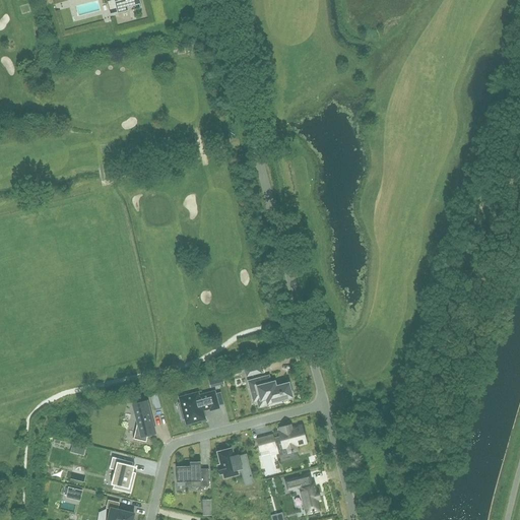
[(114,0),(114,1),(110,2),(109,1),(107,2),(111,15),(128,11),(128,7),(139,4),(140,8),(142,7),(140,0),(114,0)]
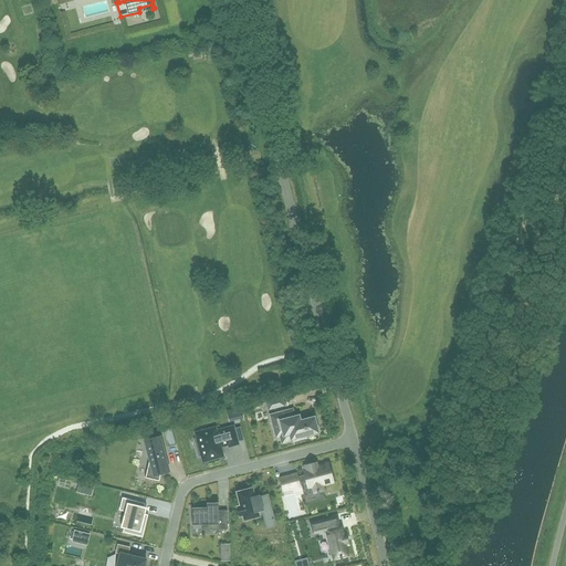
[(282,398),(266,402),(269,410),(284,406),(282,398)]
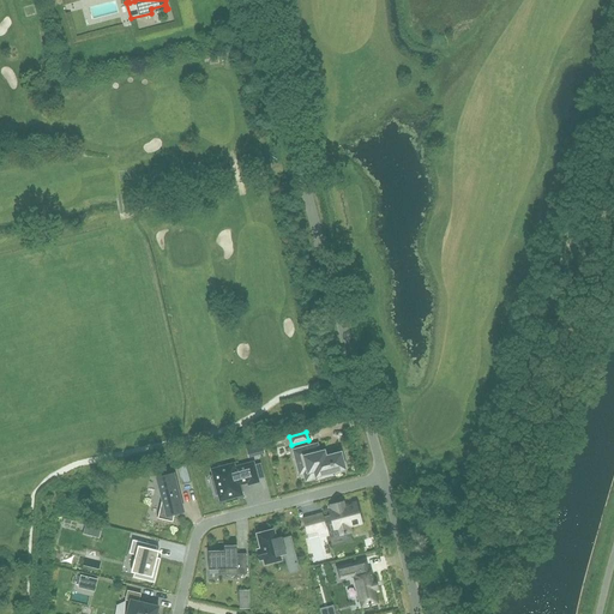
[(318,444),(293,451),(300,474),(305,473),(305,474),(308,474),(308,471),(315,470),(317,479),(332,474),(332,471),(344,469),(343,463),(344,463),(341,452),(333,455),(333,456),(325,458),(324,452),(320,453),(318,444)]
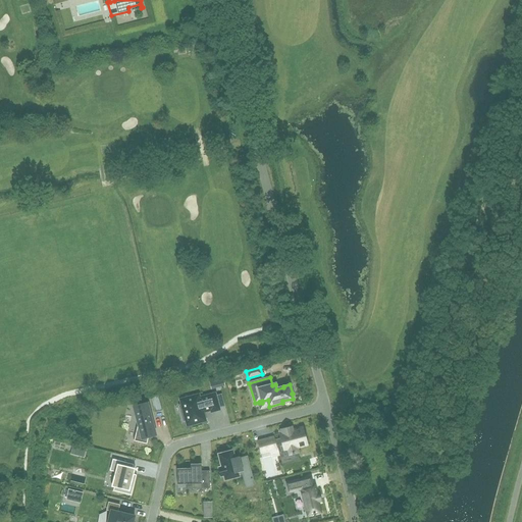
[(199,394),(178,399),(183,413),(181,414),(184,421),(185,421),(187,427),(207,421),(205,413),(210,411),(210,413),(220,410),(216,392),(200,396),(199,394)]
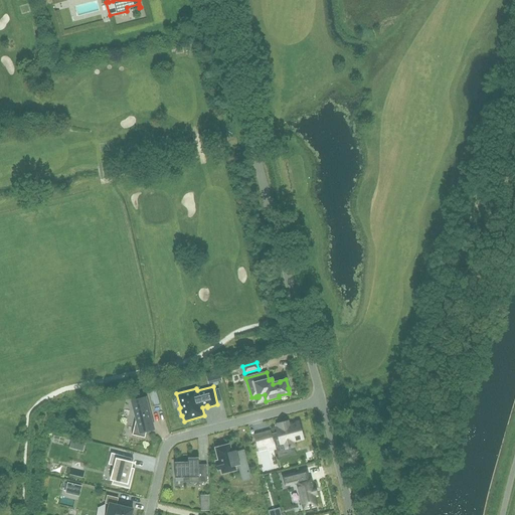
[(160,405),(156,389),(149,391),(153,407),(160,405)]
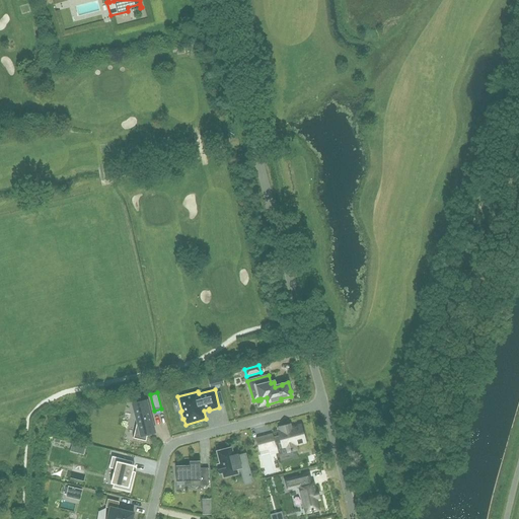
[(138,420),(133,438),(146,441),(148,434),(154,433),(146,400),(133,404),(138,420)]
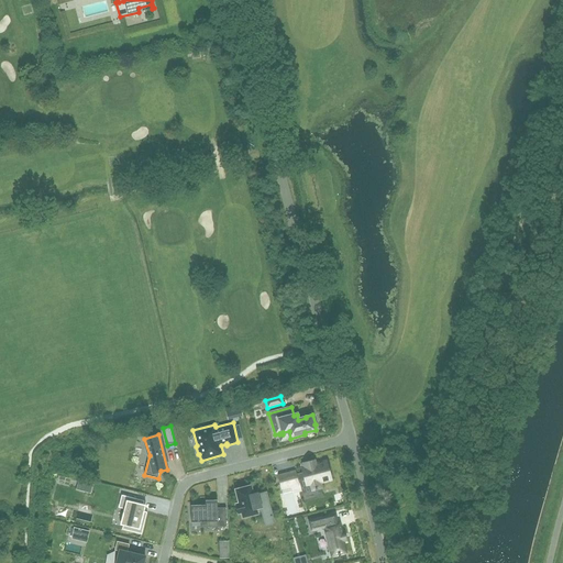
[(295,472),(287,474),(289,486),(298,484),(297,482),(306,479),(308,486),(310,485),(311,490),(316,489),(316,490),(318,489),(318,488),(321,487),(320,483),(331,479),(326,462),(316,464),(315,462),(304,464),(304,467),(302,467),(304,472),(295,474),(295,472)]
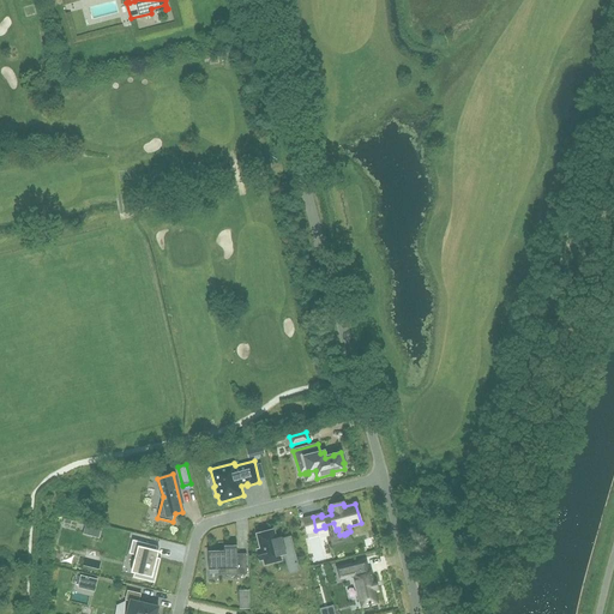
[(85,524),(83,534),(98,539),(102,528),(85,524)]
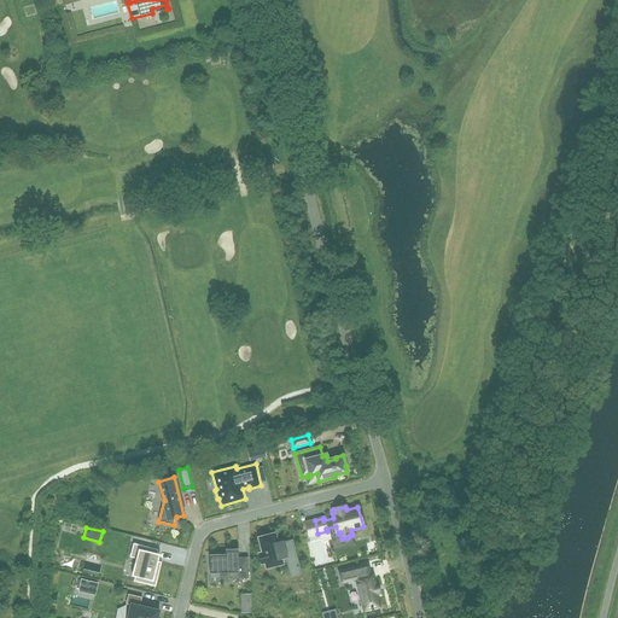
[(275,534),(258,538),(262,553),(260,554),(262,564),(266,563),(267,569),(283,564),(281,559),(286,558),(291,577),(301,575),(292,541),(284,543),(283,541),(278,542),(275,534)]
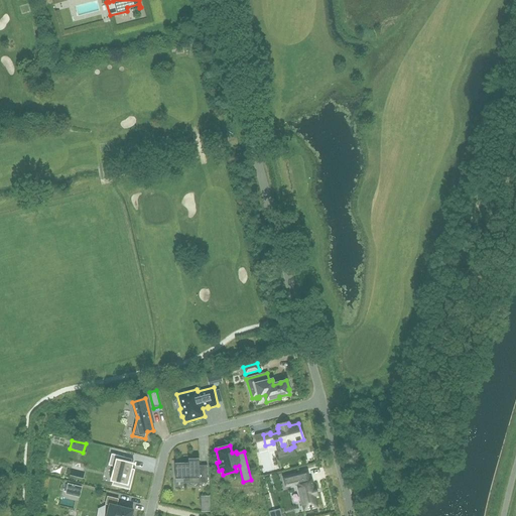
[(112,454),(109,466),(114,467),(110,481),(113,481),(112,485),(130,490),(135,470),(134,470),(134,471),(131,470),(133,463),(131,463),(132,459),(112,454)]
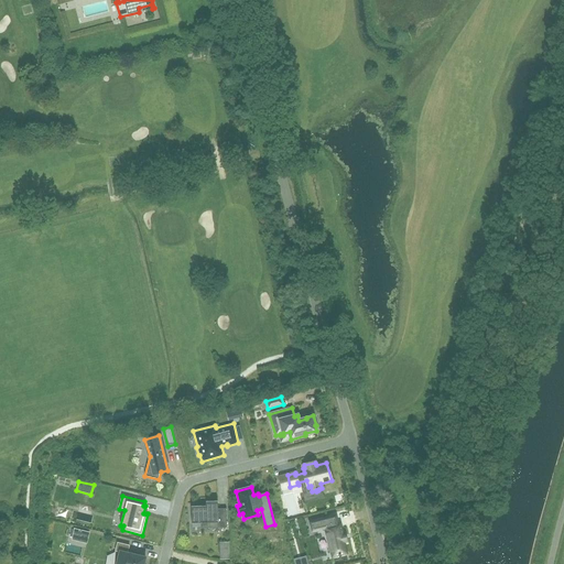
[(201,529),(227,528),(226,509),(218,509),(217,501),(206,501),(206,506),(191,506),(192,523),(201,523),(201,529)]
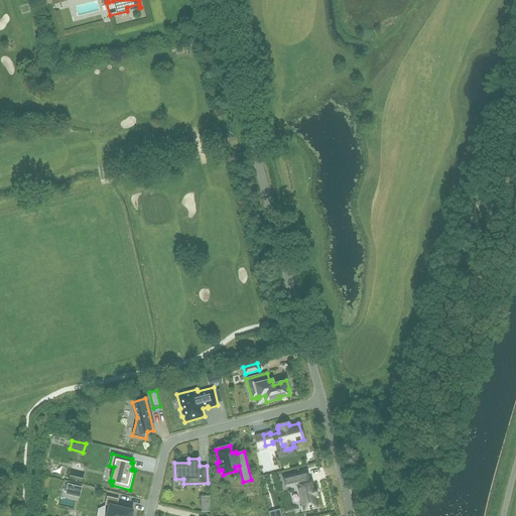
[(307,472),(283,478),(285,485),(285,486),(297,483),(304,510),(309,508),(310,510),(312,510),(311,508),(317,506),(314,496),(317,495),(315,488),(313,488),(311,479),(309,479),(307,472)]
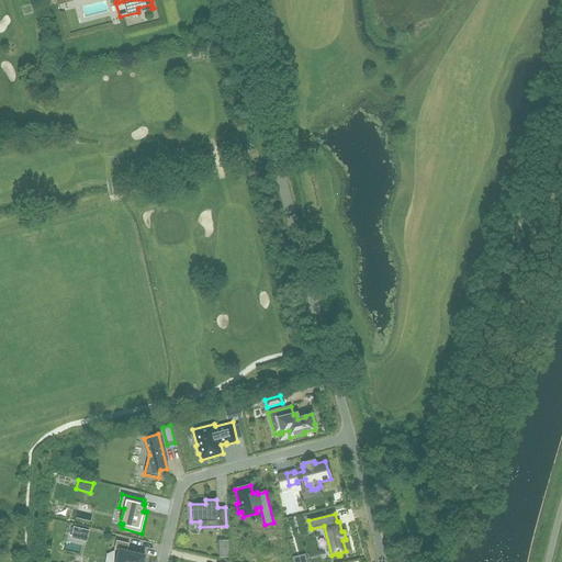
[(120,550),(115,561),(143,561),(145,555),(127,551),(128,543),(117,541),(115,549),(120,550)]
